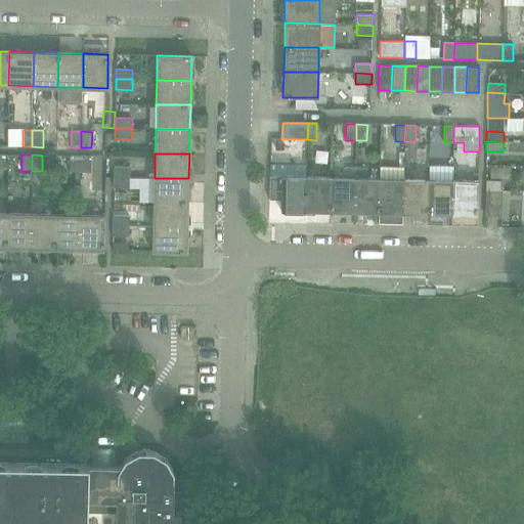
[(416,168),(441,168),(441,155),(416,155),(416,168)]
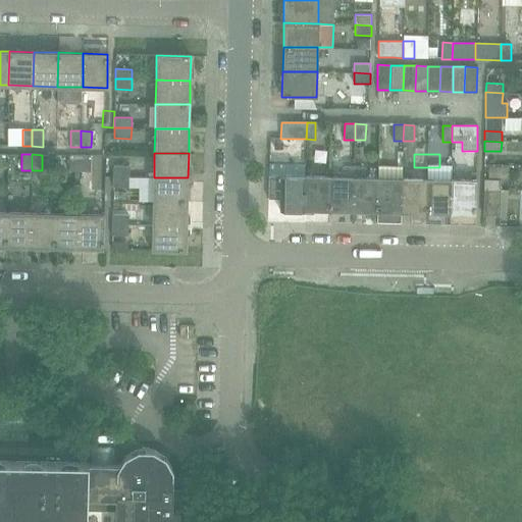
[(80,180),(81,171),(81,155),(70,155),(70,171),(74,171),(74,180),(80,180)]
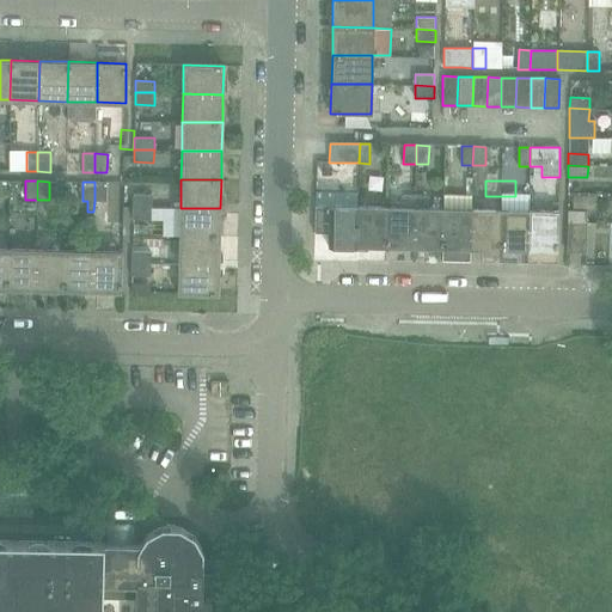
[(106,183),(95,182),(95,201),(106,202),(106,183)]
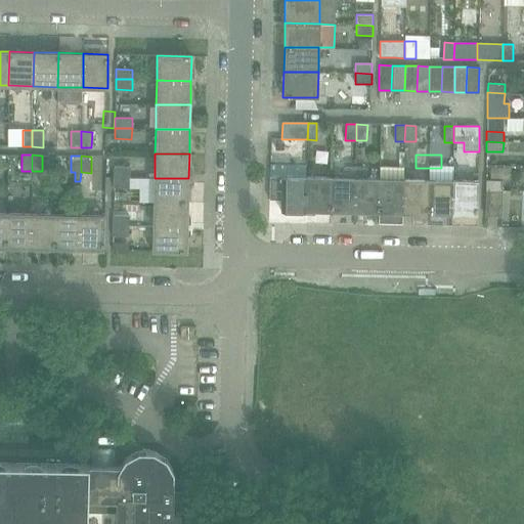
[(478,169),(495,168),(495,157),(478,157),(478,169)]
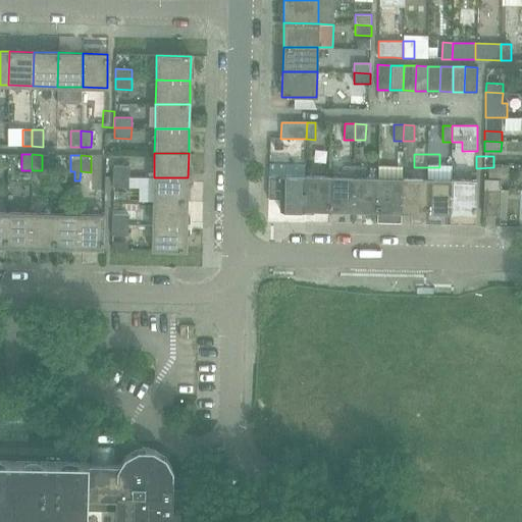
[(113,166),(113,176),(129,176),(129,167),(113,166)]
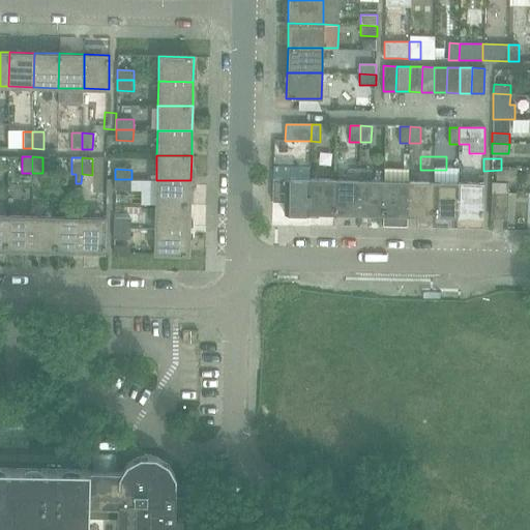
[(333,214),(358,214),(359,170),(348,169),(346,173),(345,176),(345,180),(334,180),(333,214)]
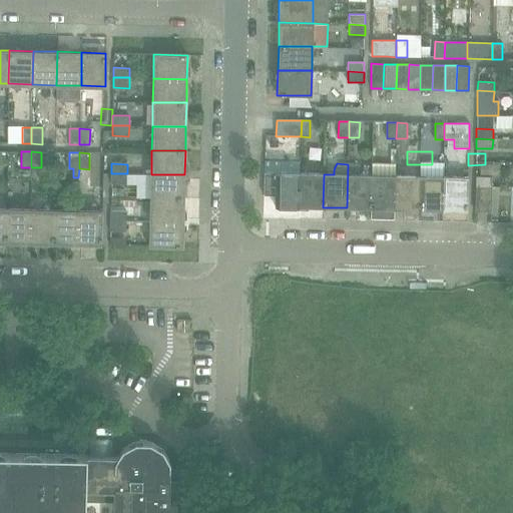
[(347,207),(371,208),(372,175),(358,174),(359,164),(348,164),(347,207)]
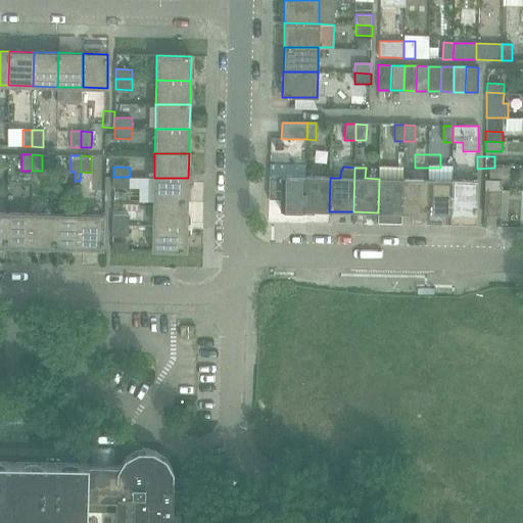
[(280,210),(304,210),(305,177),(281,176),(281,180),(269,180),(269,203),(280,203),(280,210)]
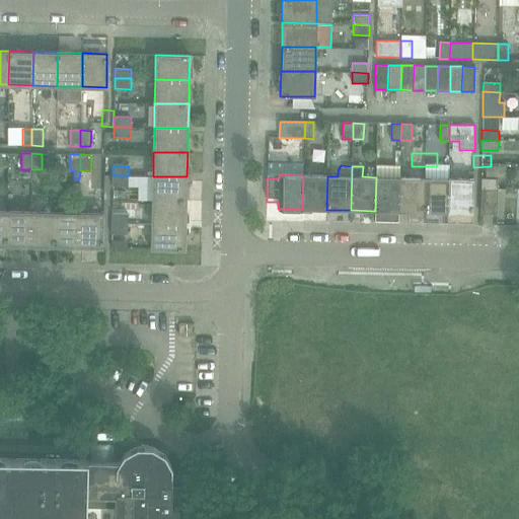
[(129,175),(113,175),(113,186),(129,186),(129,175)]
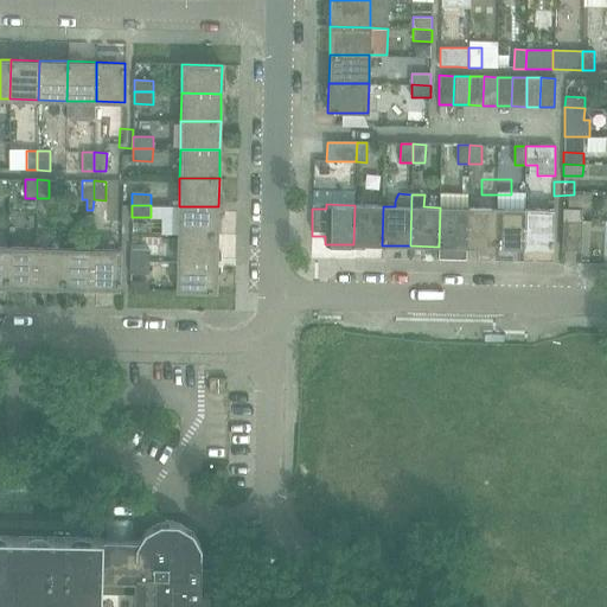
[(353,244),(382,246),(383,206),(355,205),(353,244)]
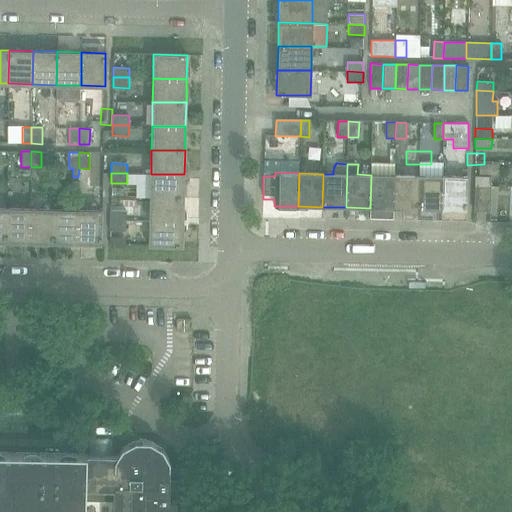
[(151,174),(150,198),(184,198),(184,174),(151,174)]
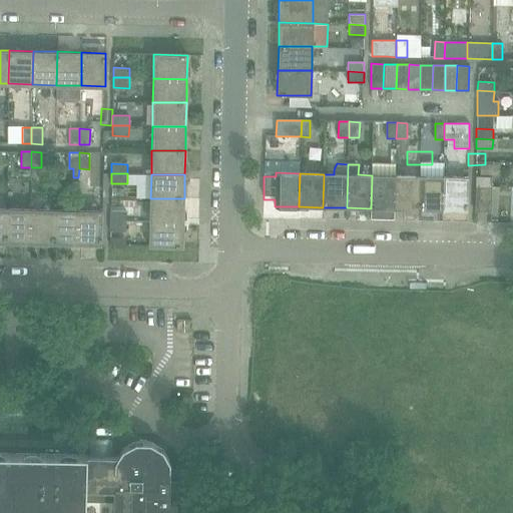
[(371,208),(395,209),(396,175),(372,175),(371,208)]
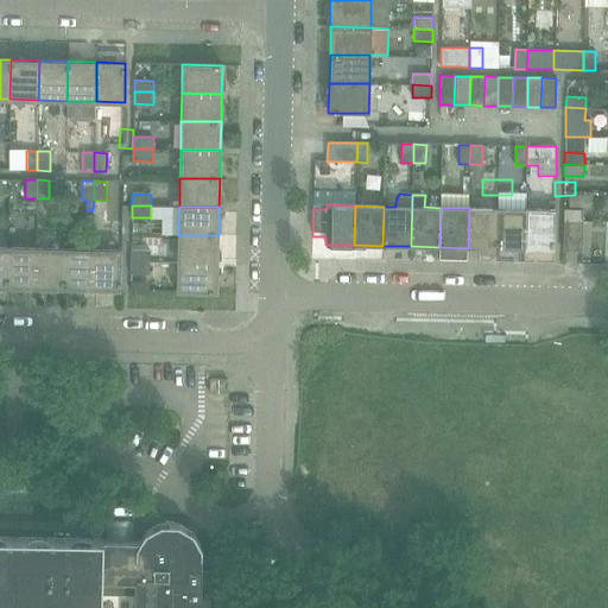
[(468,248),(495,248),(496,208),(469,208),(468,248)]
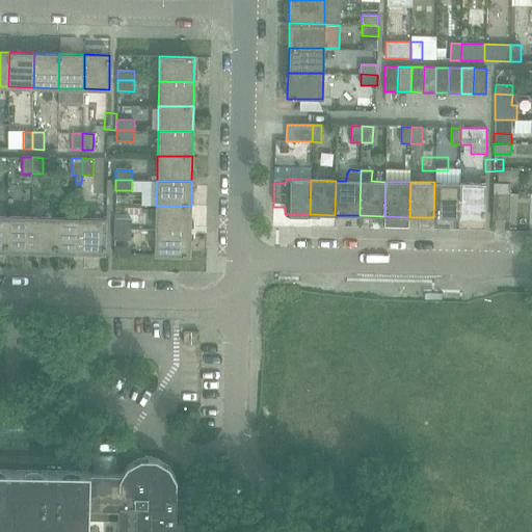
[(433,217),(458,218),(459,183),(434,182),(433,217)]
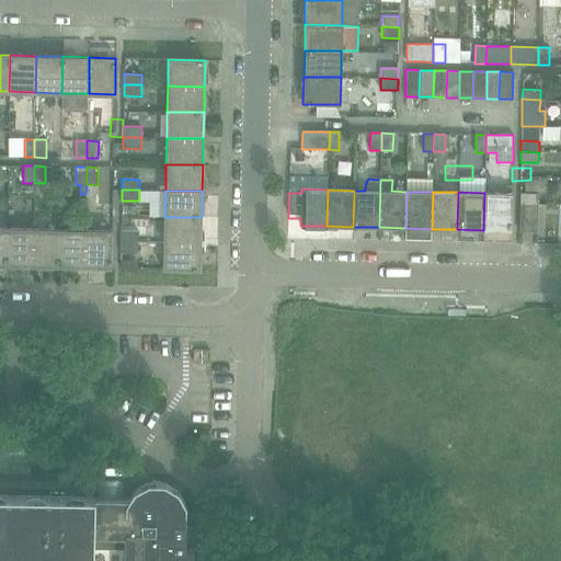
[(484,193),(483,230),(511,230),(511,193),(484,193)]
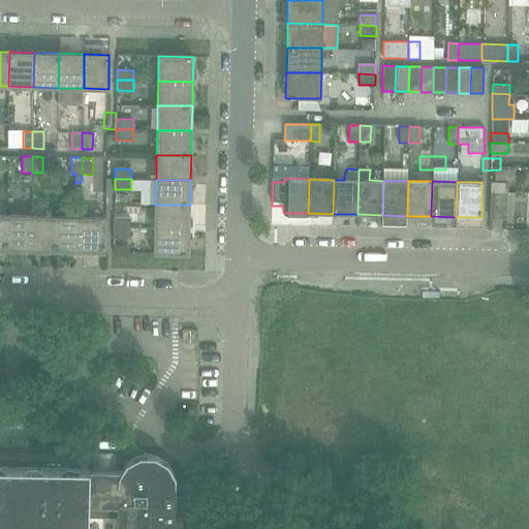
[(490,183),(490,192),(506,192),(506,183),(490,183)]
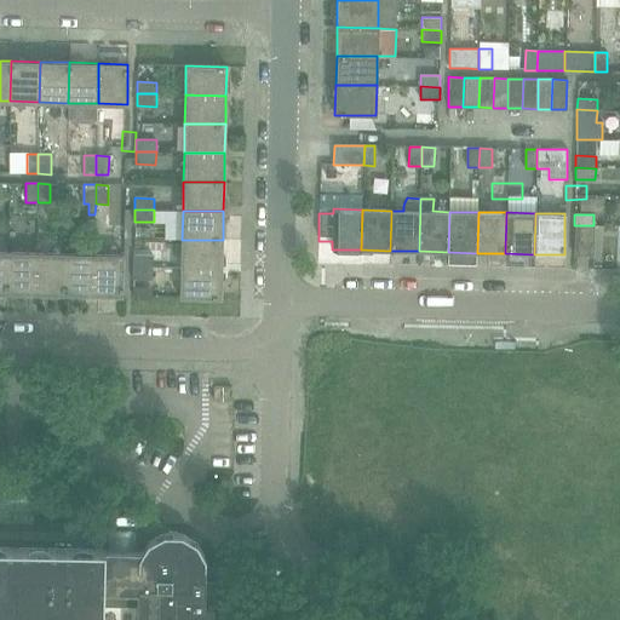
[(593,225),(574,225),(574,256),(592,256),(593,225)]
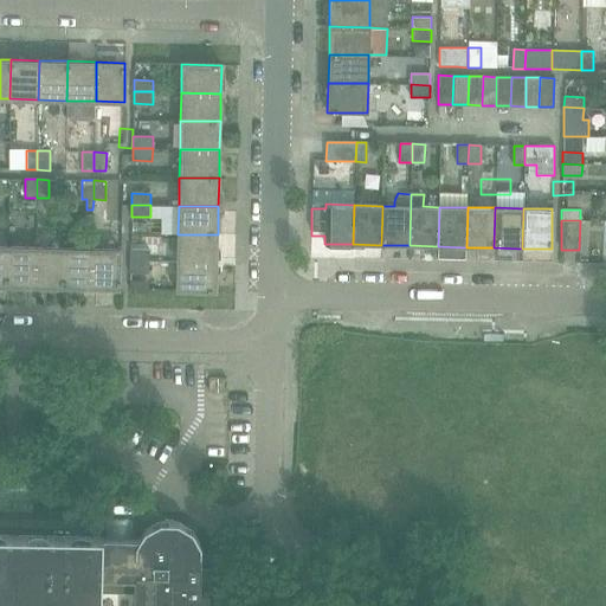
[(178,234),(178,263),(217,263),(218,234),(178,234)]
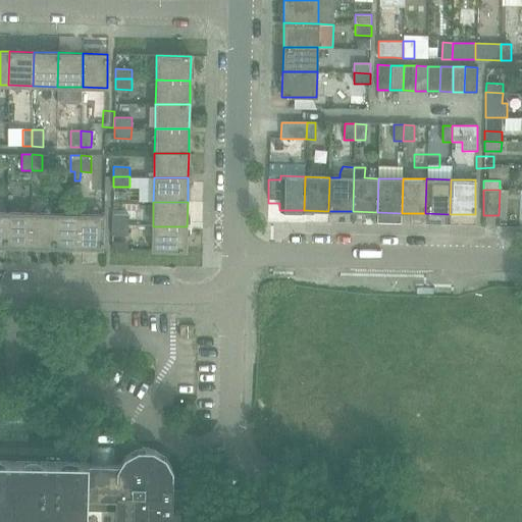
[(5,247),(30,248),(31,213),(5,213),(5,247)]
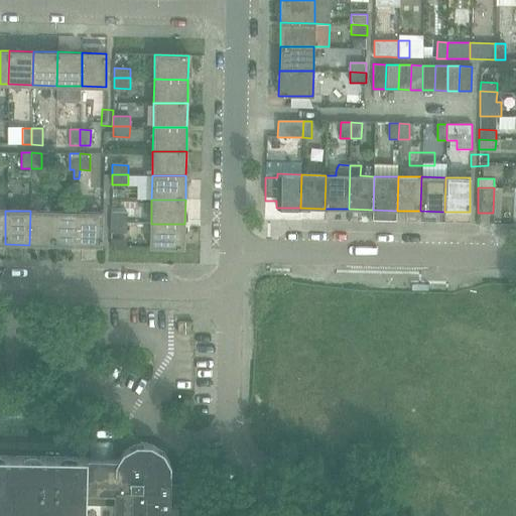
[(29,245),(53,245),(54,212),(30,211),(29,245)]
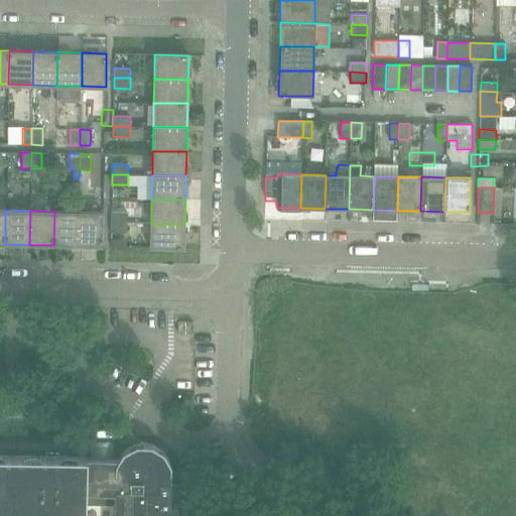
[(53,245),(78,246),(79,212),(54,212),(53,245)]
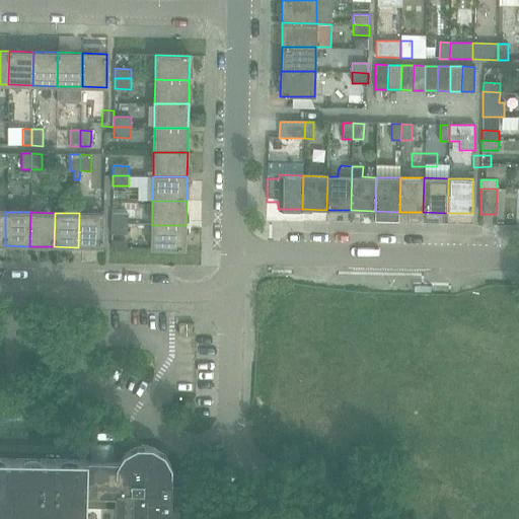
[(79,213),(78,247),(102,247),(103,214),(79,213)]
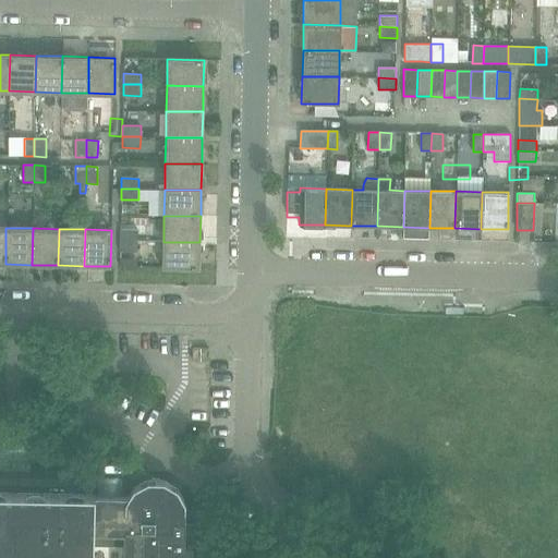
[(120,230),(120,241),(137,241),(137,230),(120,230)]
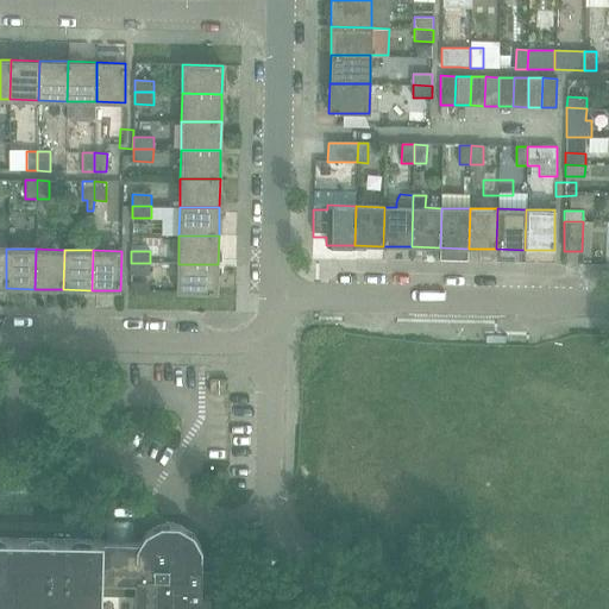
[(150,263),(131,263),(131,275),(150,275),(150,263)]
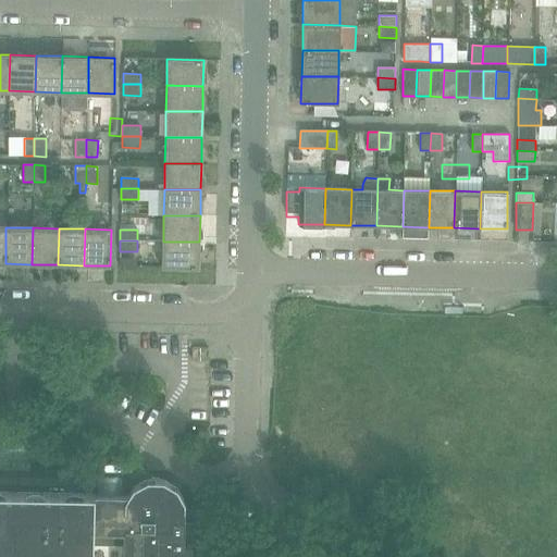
[(199,242),(163,242),(162,268),(199,269),(199,242)]
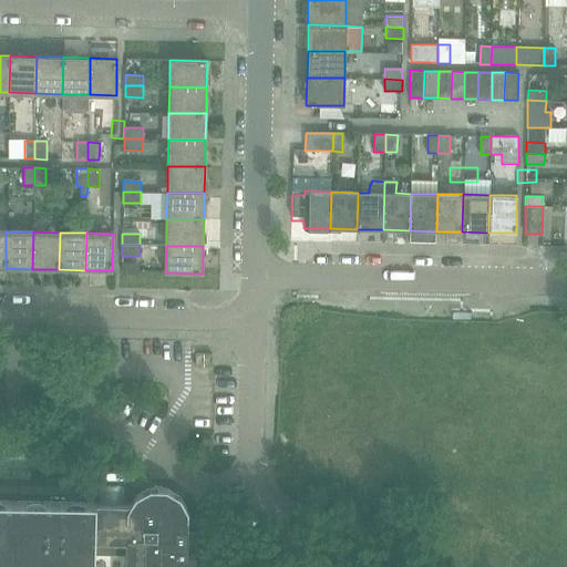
[(212,353),(195,353),(195,366),(212,366),(212,353)]
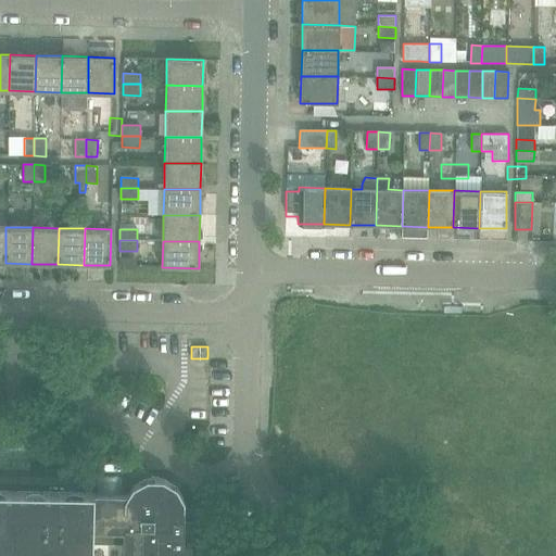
[(0,555),(92,555),(92,544),(123,544),(122,555),(182,555),(185,502),(176,488),(163,479),(147,479),(133,487),(127,494),(93,493),(93,492),(0,490),(0,555)]
